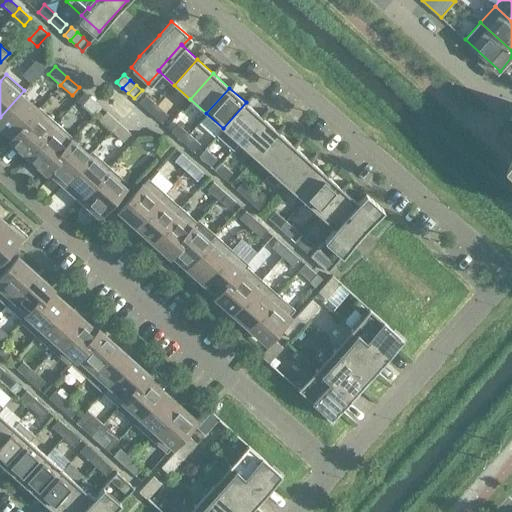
[(24,90),(0,117),(0,127),(11,137),(12,138),(39,107),(37,109),(21,95),(25,91),(24,90)]
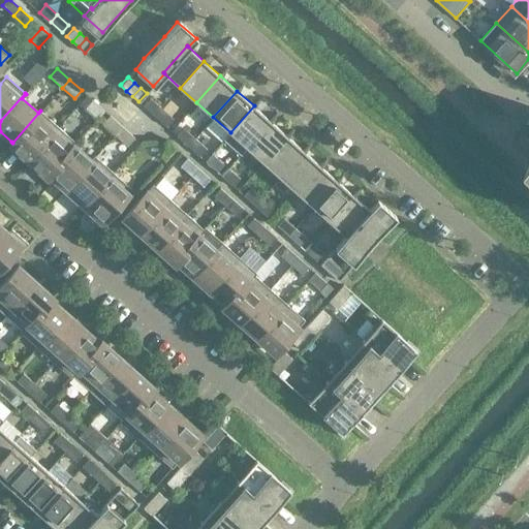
[(150,98),(144,105),(155,116),(161,109),(150,98)]
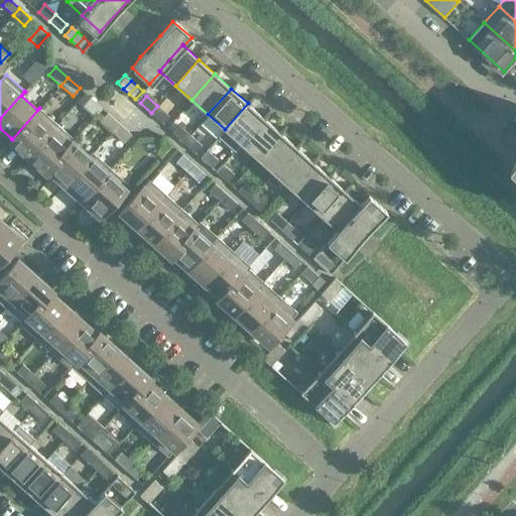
[(102,108),(90,97),(83,105),(95,116),(102,108)]
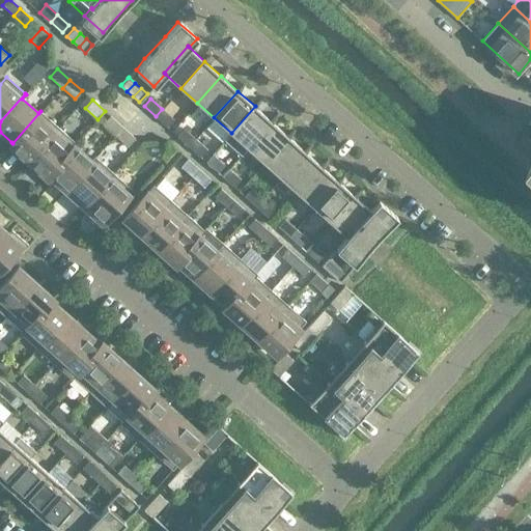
[(255,106),(231,133),(248,147),(272,121),(255,106)]
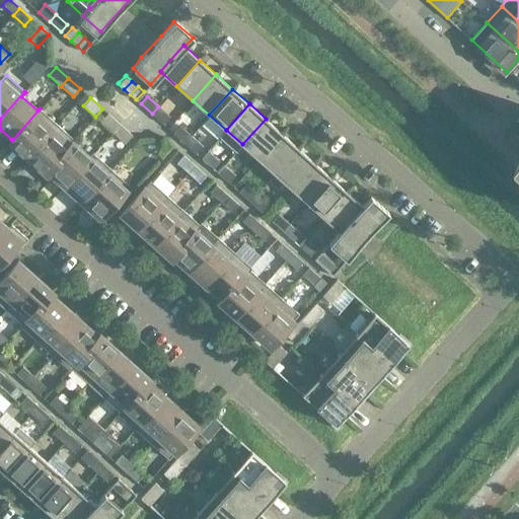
[(169,117),(158,106),(152,114),(163,124),(169,117)]
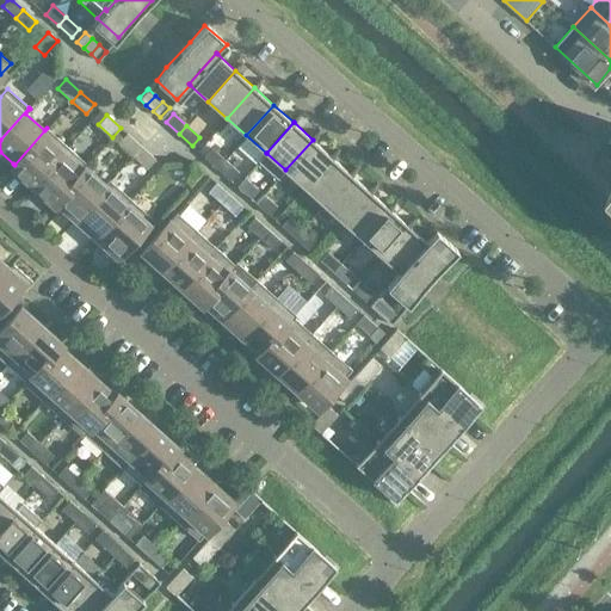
[(14,165),(13,164),(12,166),(32,185),(67,147),(47,128),(14,165)]
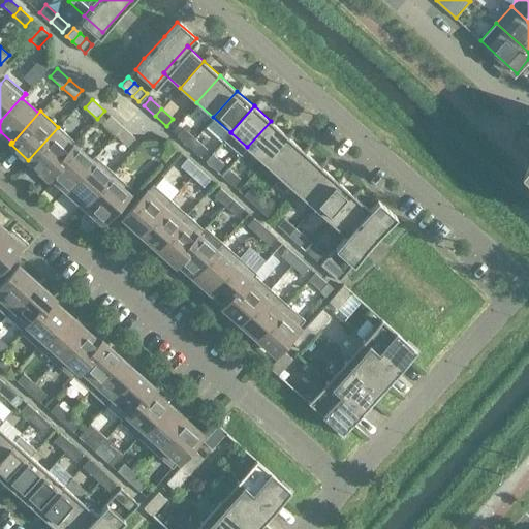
[(115,134),(122,126),(110,116),(102,124),(115,134)]
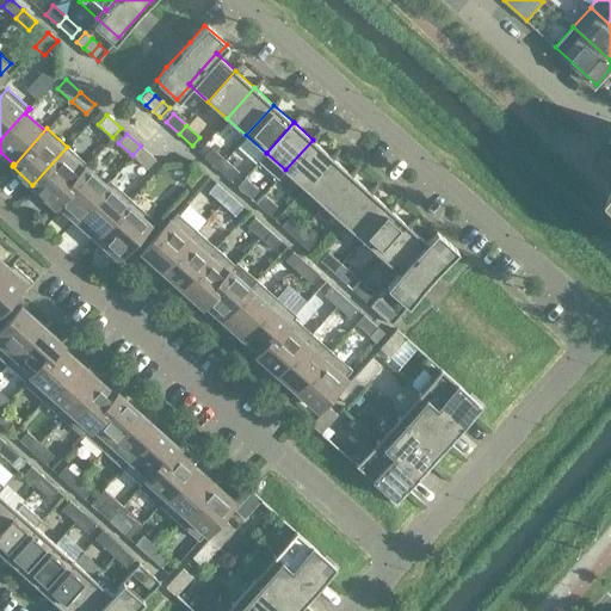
[(313,140),(285,170),(304,187),(332,156),(313,140)]
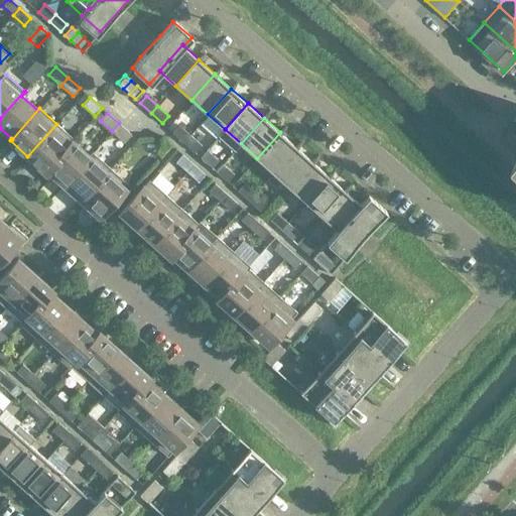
[(131,134),(119,123),(112,131),(124,142),(131,134)]
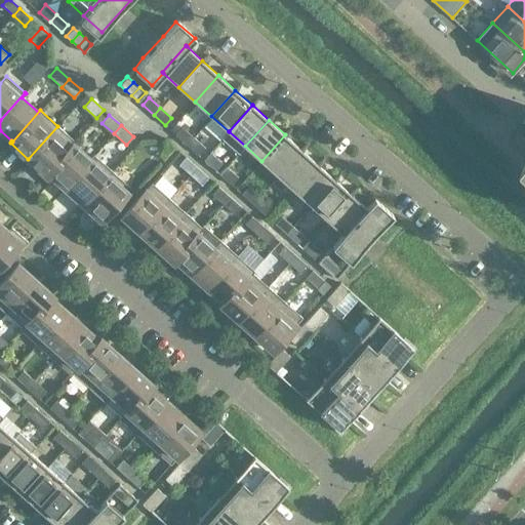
[(57,126),(28,159),(46,175),(48,173),(47,172),(75,142),(57,126)]
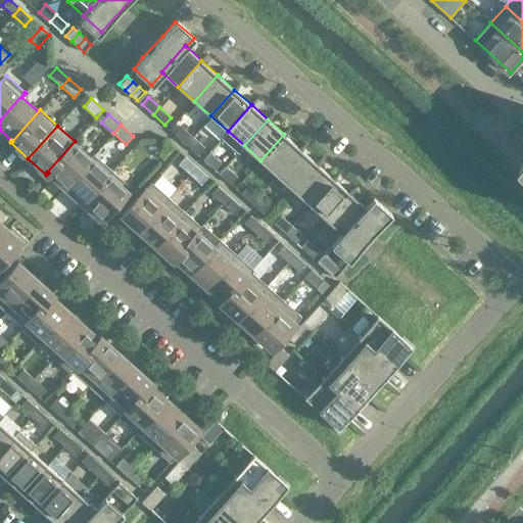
[(181,127),(175,134),(186,144),(192,137),(181,127)]
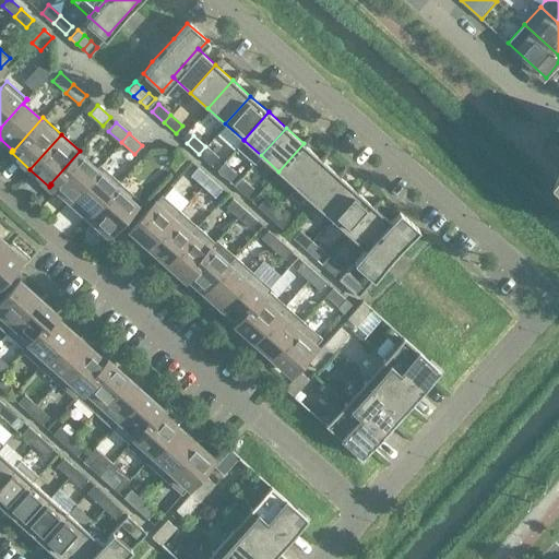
[(304,143),(278,171),(296,187),(321,158),(304,143)]
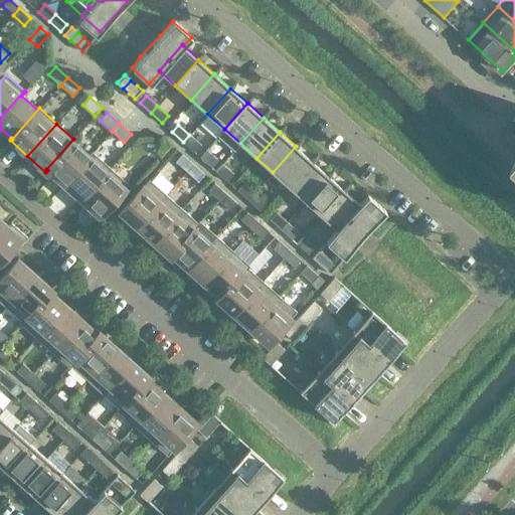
[(200,144),(189,135),(183,142),(194,152),(200,144)]
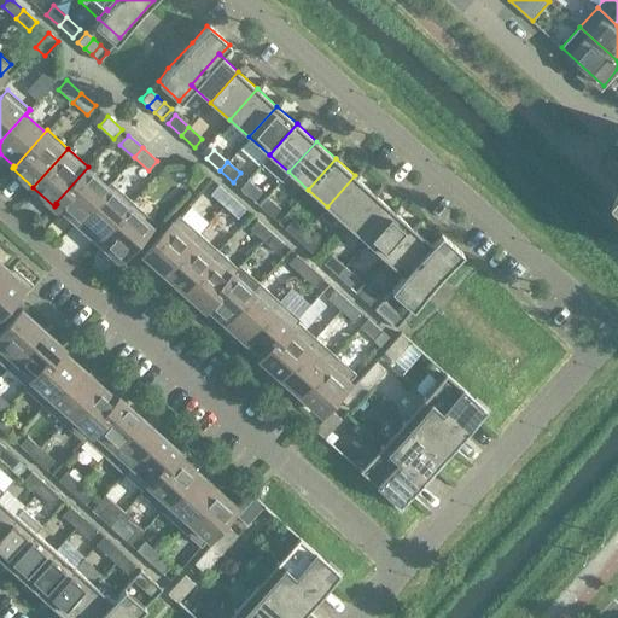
[(196,164),(182,180),(192,188),(205,174),(196,164)]
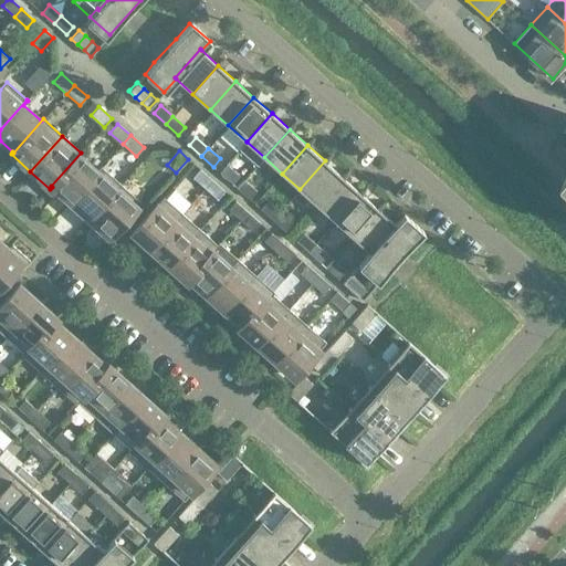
[(51,186),(52,187),(70,203),(102,167),(101,167),(97,170),(80,155),(82,153),(81,153),(51,186)]
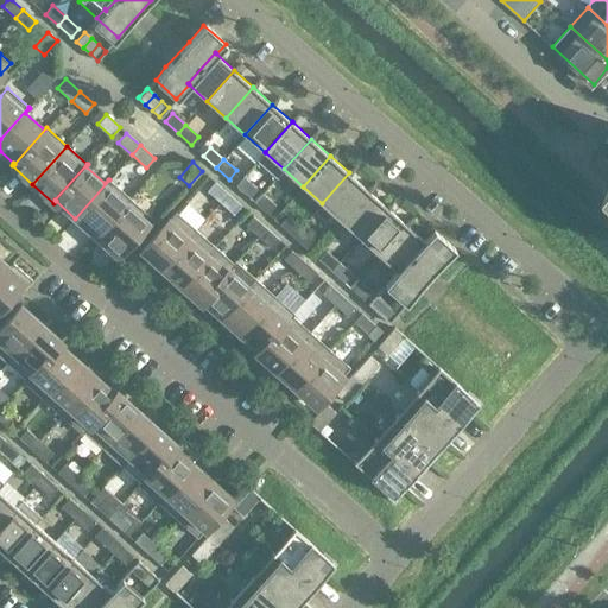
[(349,172),(322,203),(341,221),(368,190),(349,172)]
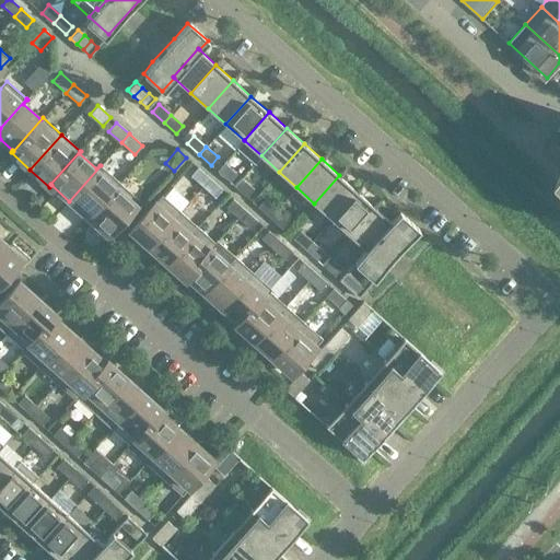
[(101,165),(69,201),(88,218),(119,182),(101,165)]
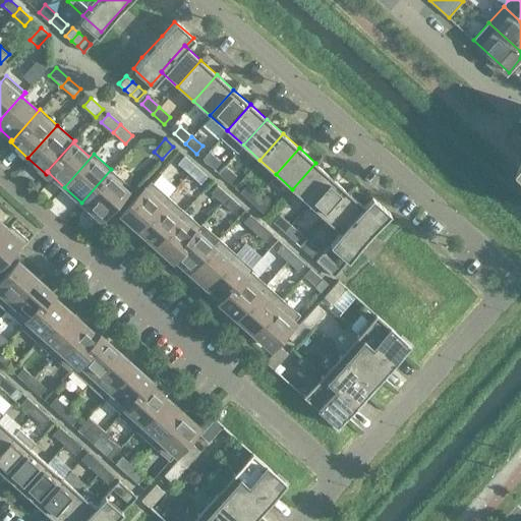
[(188,173),(195,166),(184,156),(178,163),(188,173)]
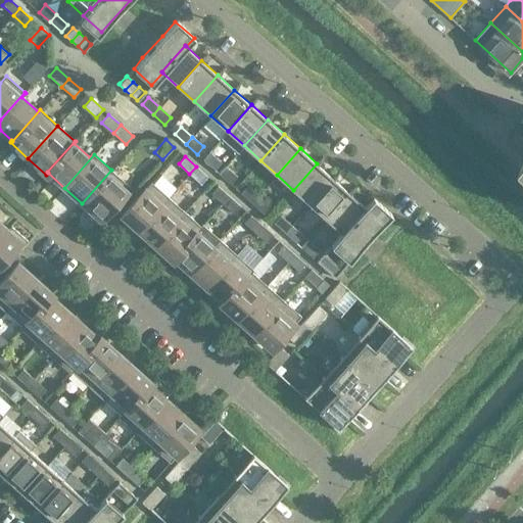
[(215,156),(207,163),(219,174),(226,167),(215,156)]
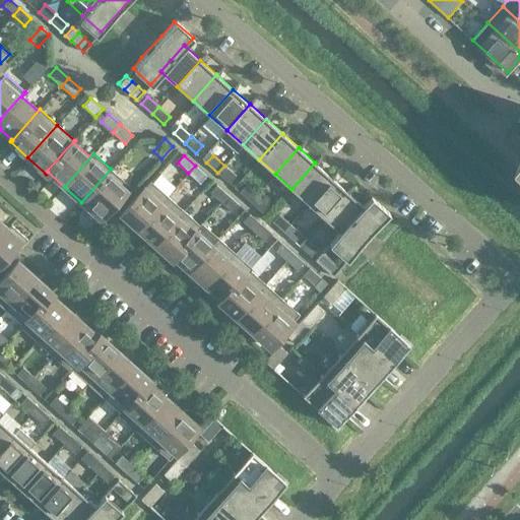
[(315,163),(291,189),(308,203),(331,177),(315,163)]
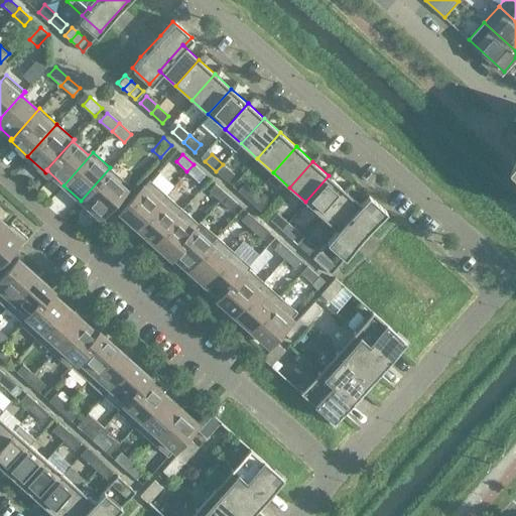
[(198,181),(205,173),(194,164),(186,171),(198,181)]
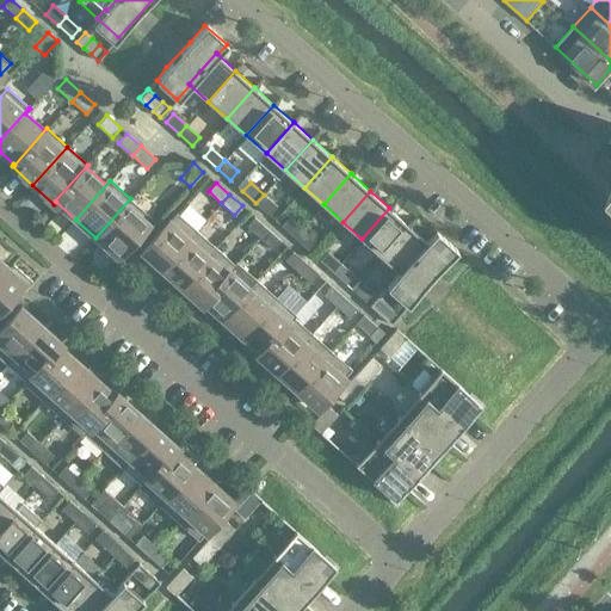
[(277,205),(264,195),(255,203),(269,214),(277,205)]
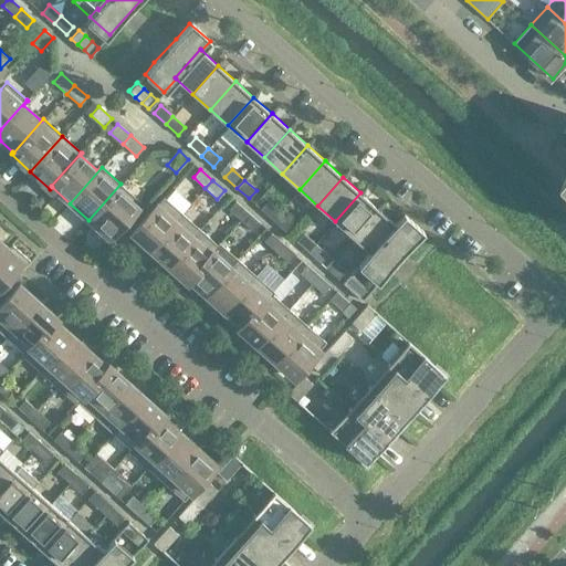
[(121,184),(88,220),(95,226),(91,229),(108,245),(124,228),(121,223),(140,201),(121,184)]
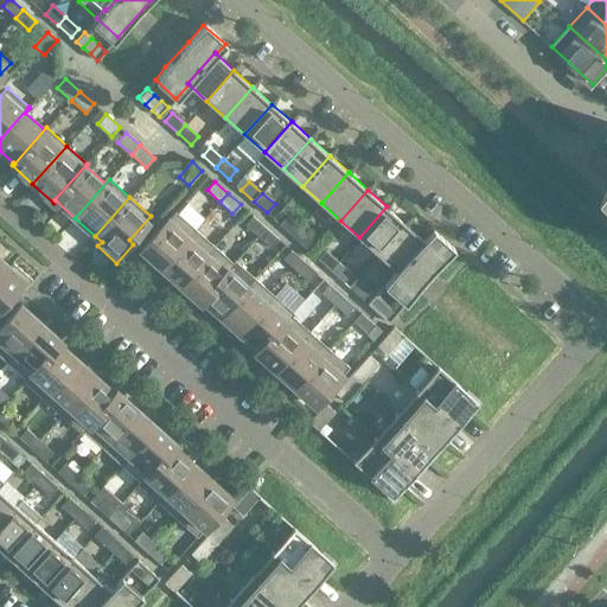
[(387,206),(359,237),(379,255),(406,224),(387,206)]
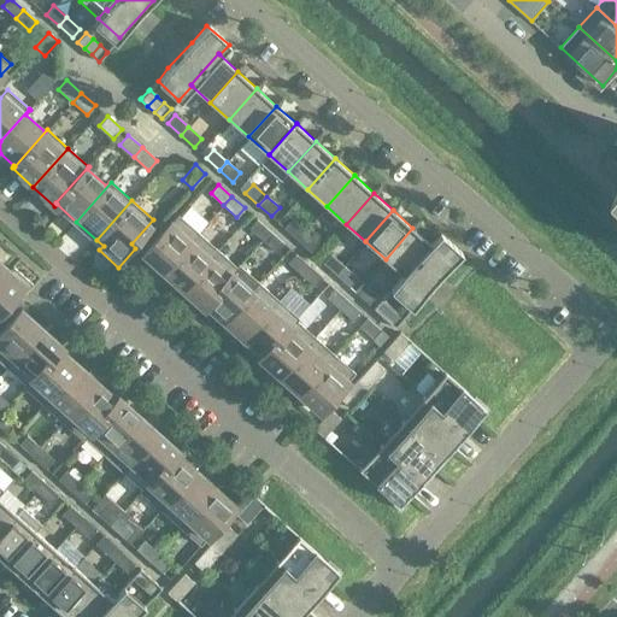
[(178,215),(144,253),(164,271),(199,233),(178,215)]
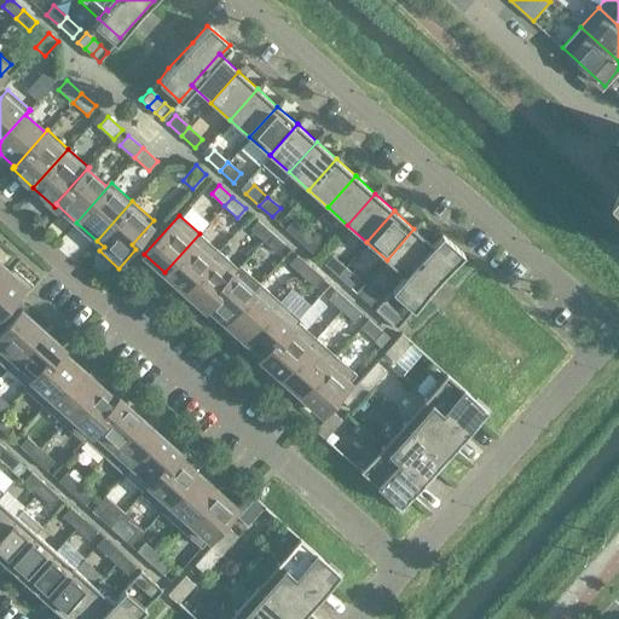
[(262,241),(271,231),(258,220),(250,229),(262,241)]
